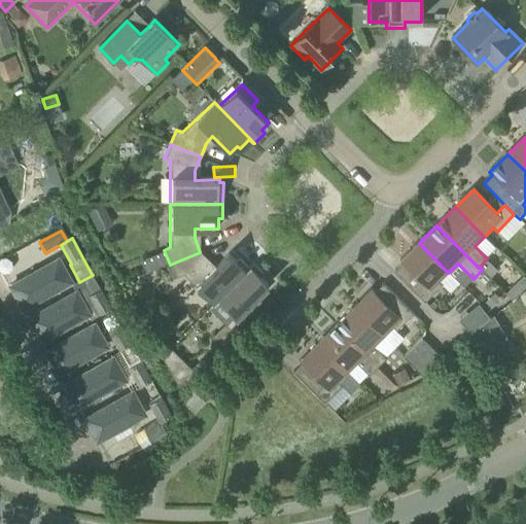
[(439,282),(448,273),(419,243),(400,262),(404,265),(395,273),(425,304),(443,286),(439,282)]
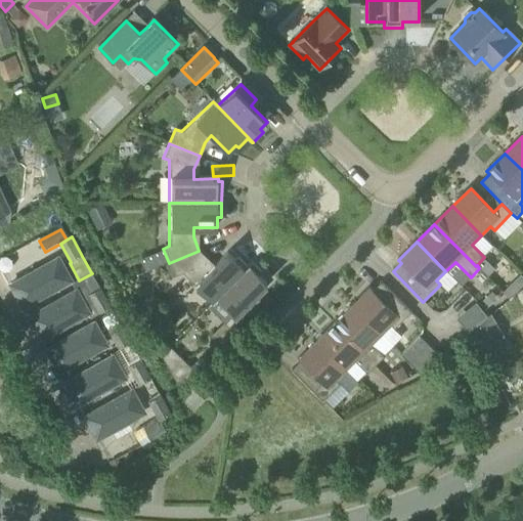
[(181,275),(212,304),(253,264),(252,263),(248,268),(238,258),(235,261),(228,254),(212,271),(205,264),(199,251),(169,263),(175,277),(181,275)]
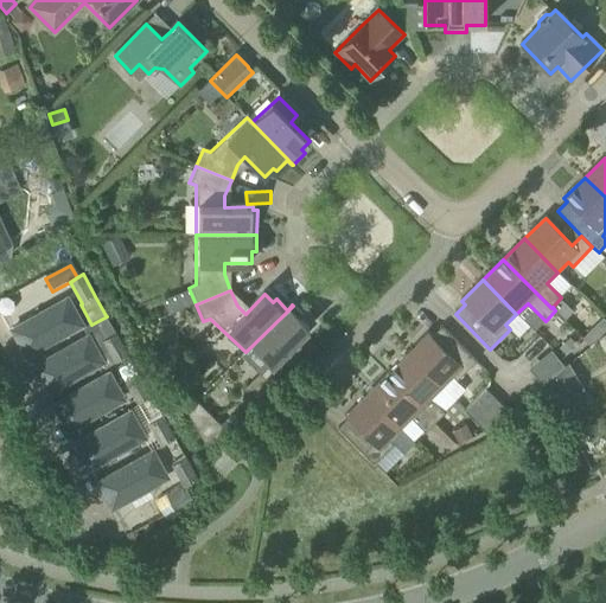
[(27,366),(89,332),(70,300),(10,333),(27,366)]
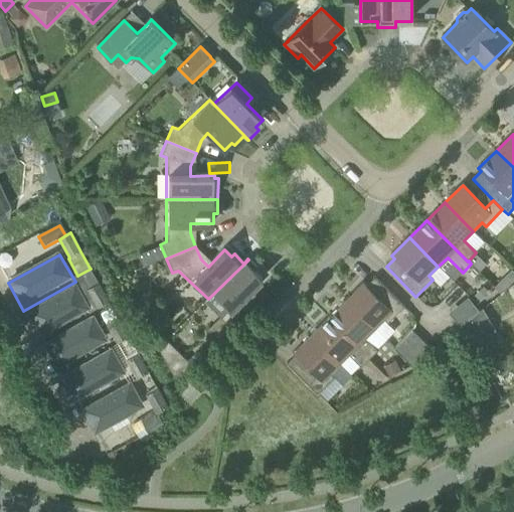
[(258,269),(248,260),(208,299),(209,300),(213,296),(229,310),(220,319),(228,325),(251,302),(246,296),(263,280),(255,272),(258,269)]
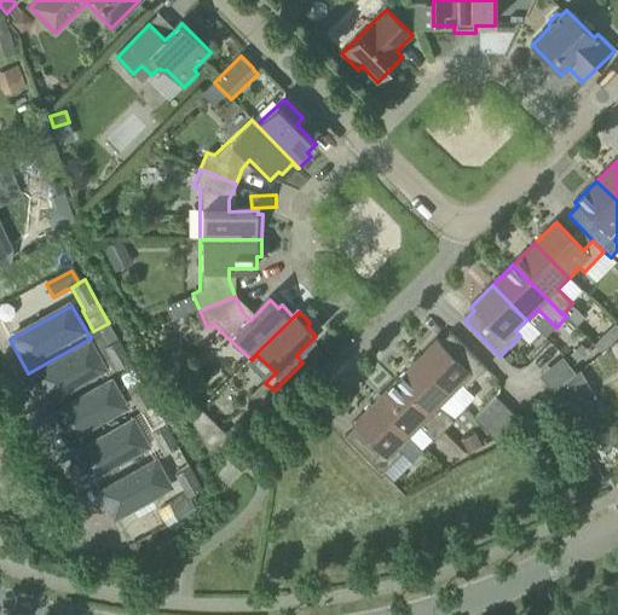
[(119,342),(109,323),(93,331),(88,334),(99,353),(107,349),(119,371),(132,364),(119,342)]
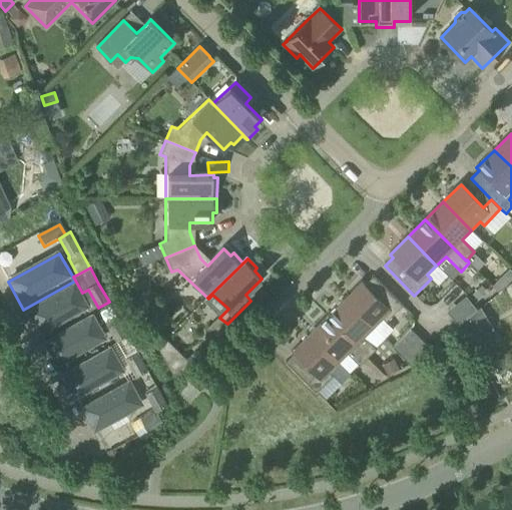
[(363,283),(345,300),(374,329),(383,320),(386,324),(403,307),(374,277),(365,285),(363,283)]
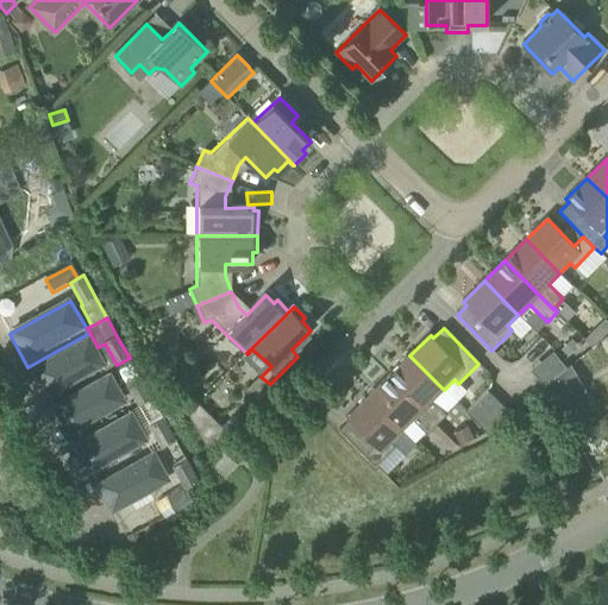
[(108,372),(92,340),(30,371),(48,404),(108,372)]
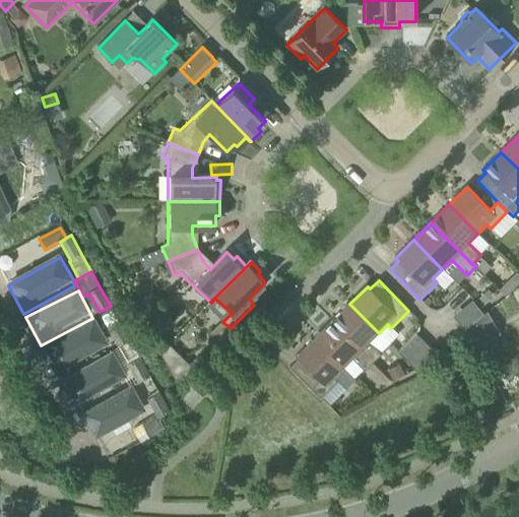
[(349,304),(331,322),(373,364),(382,354),(369,342),(379,333),(349,304)]
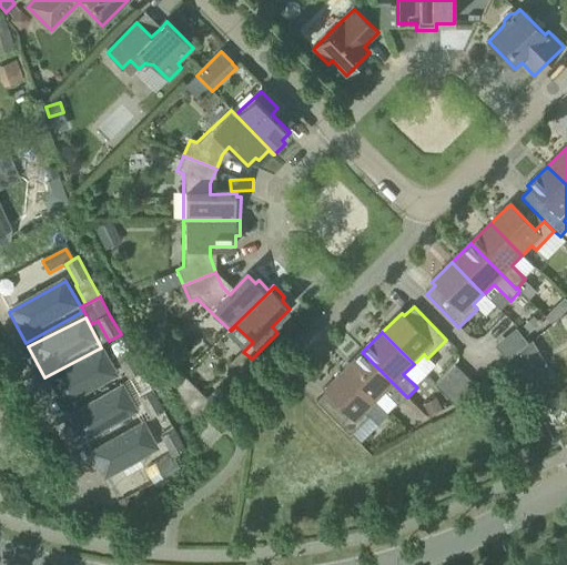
[(509,361),(518,380),(547,364),(533,341),(529,343),(508,360),(509,361)]
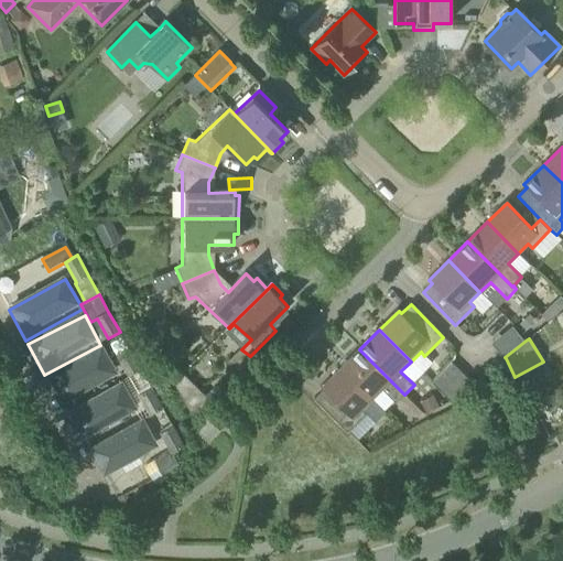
[(141,370),(130,349),(118,356),(129,377),(141,370)]
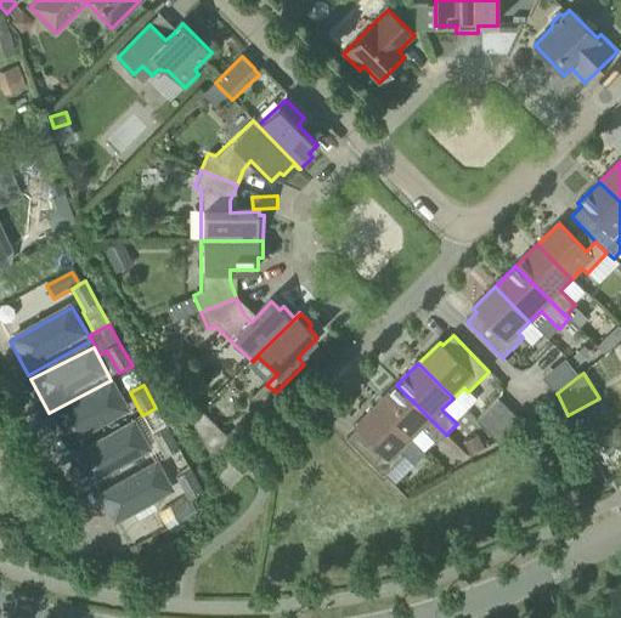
[(396,385),(376,406),(411,441),(422,430),(436,444),(446,435),(396,385)]
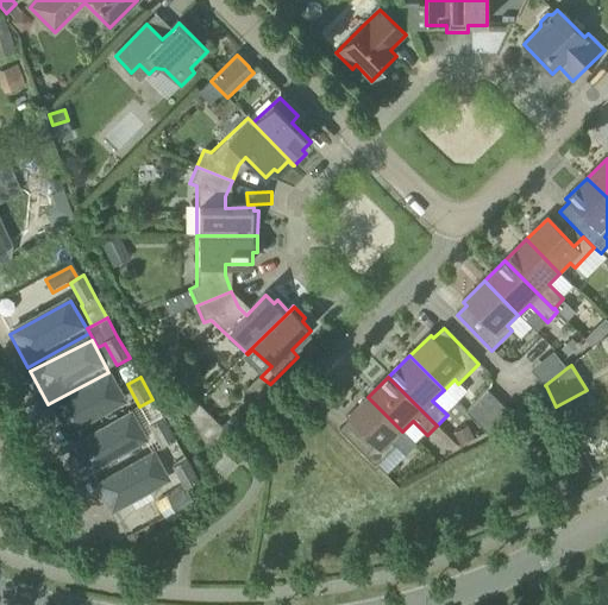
[(125,408),(108,378),(52,409),(69,440),(125,408)]
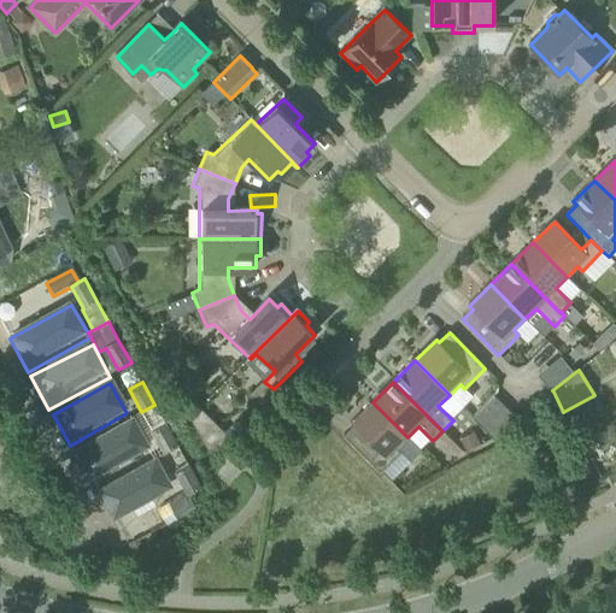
[(505,408),(494,398),(473,419),(484,430),(505,408)]
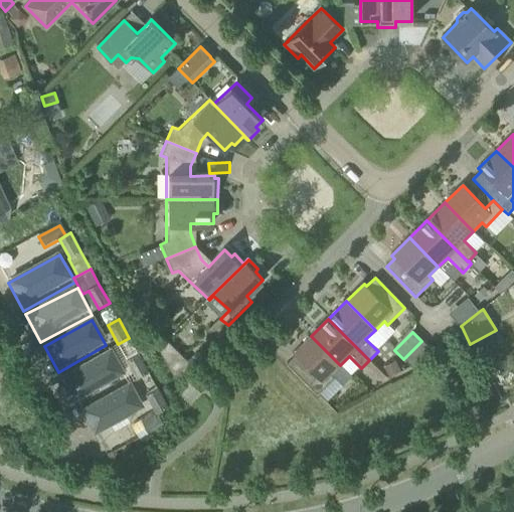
[(331,374),(340,365),(311,336),(293,354),(296,356),(288,364),(318,394),(334,378),(331,374)]
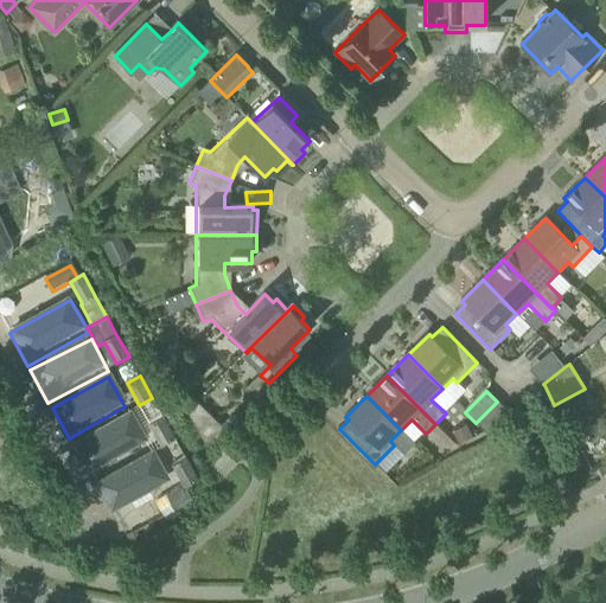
[(223,429),(206,411),(197,402),(186,411),(206,446),(223,429)]
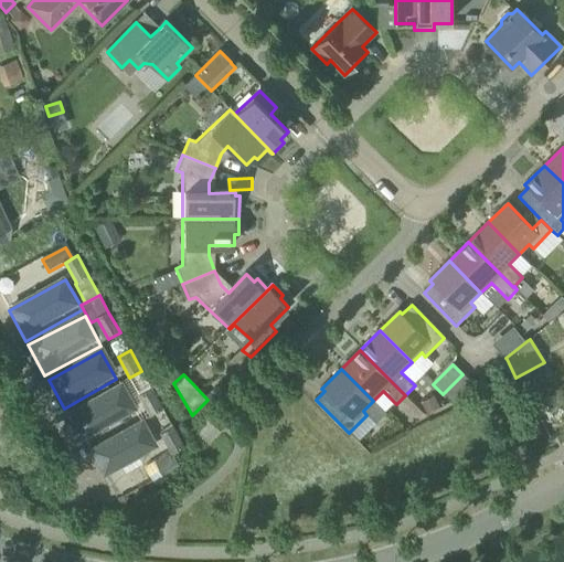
[(463,374),(443,394),(453,403),(472,383),(463,374)]
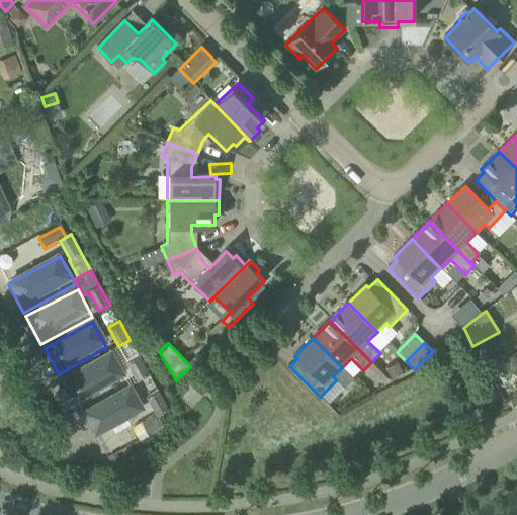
[(61,381),(77,410),(132,380),(116,351),(61,381)]
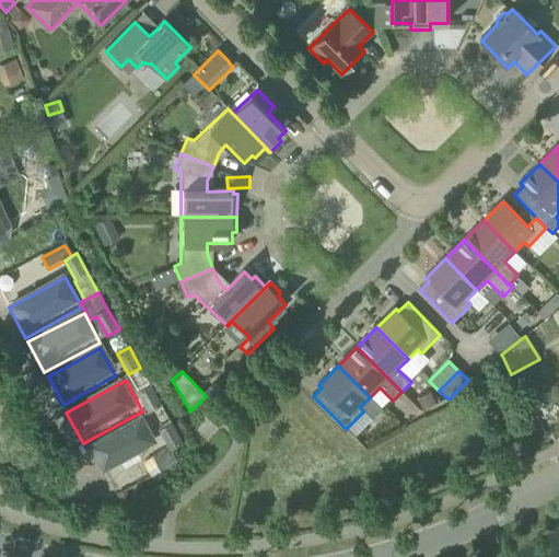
[(162,406),(150,385),(138,392),(150,413),(162,406)]
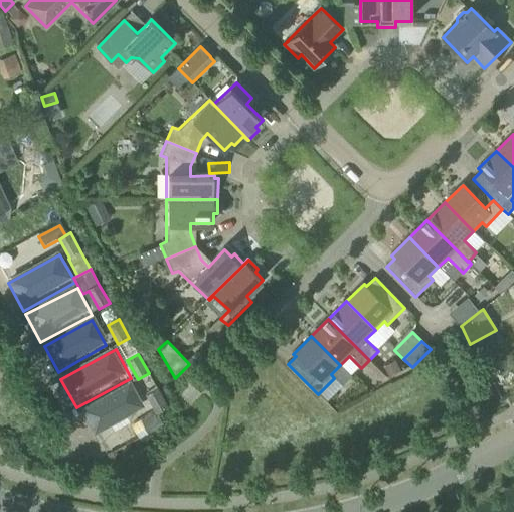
[(86,410),(101,438),(150,409),(136,383),(86,410)]
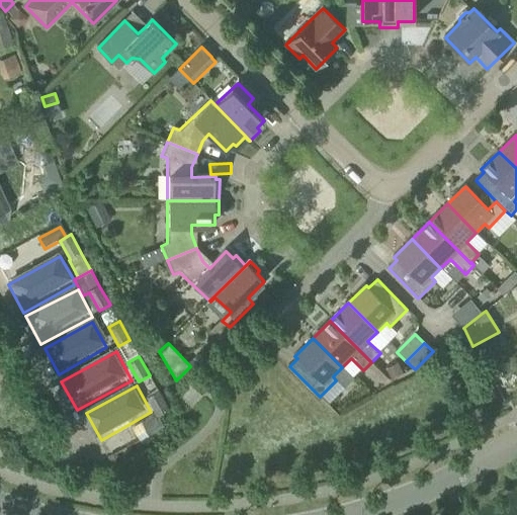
[(165,429),(158,417),(169,411),(159,392),(148,398),(157,415),(136,427),(137,429),(144,441),(165,429)]
